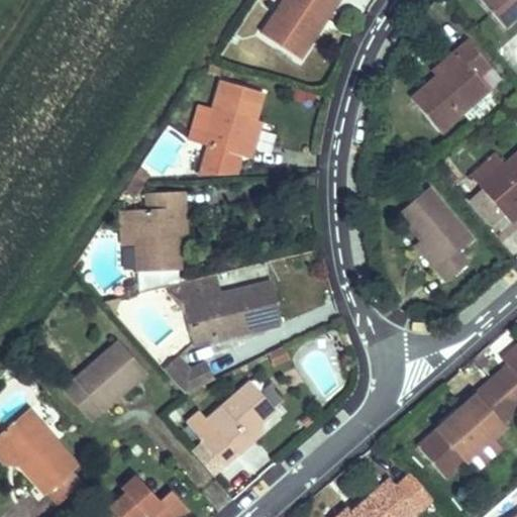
[(283,0),(261,33),(299,60),(322,26),(317,23),(331,2),(335,5),(338,0),(283,0)]
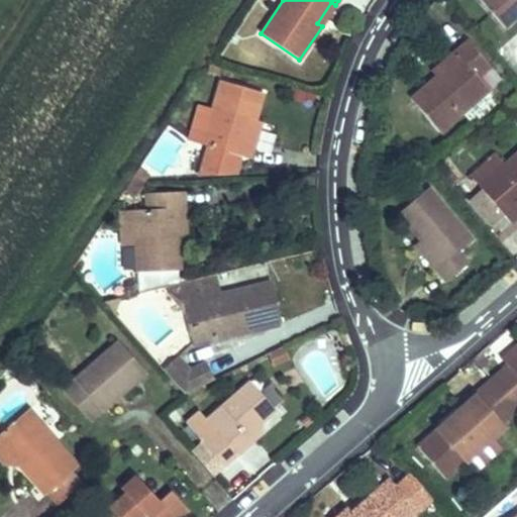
[(516,0),(480,0),(504,27),(516,16),(516,0)]
